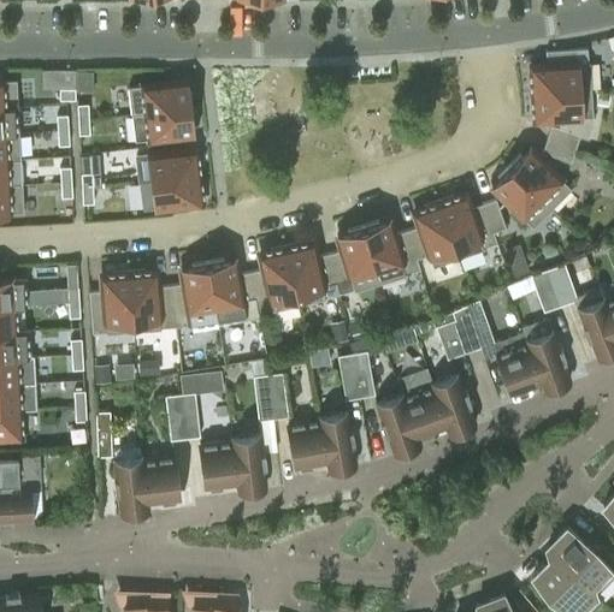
[(531,78),(532,95),(592,91),(591,64),(590,64),(589,49),(547,53),(548,66),(533,67),(533,78),(531,78)]
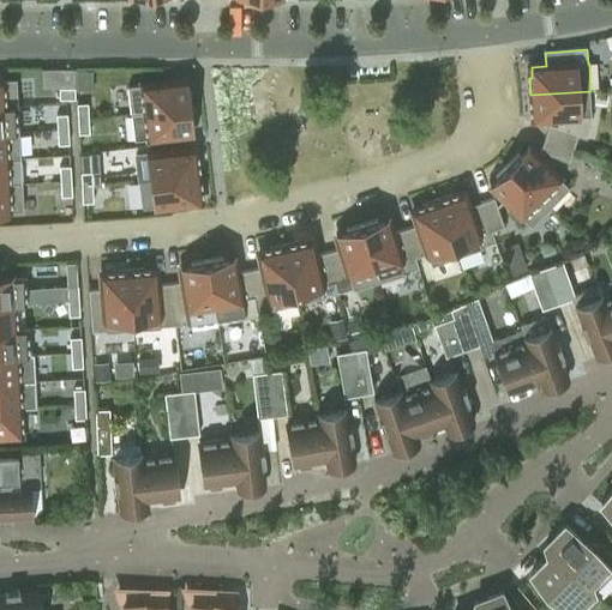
[(43,71),(43,90),(77,90),(77,71),(43,71)]
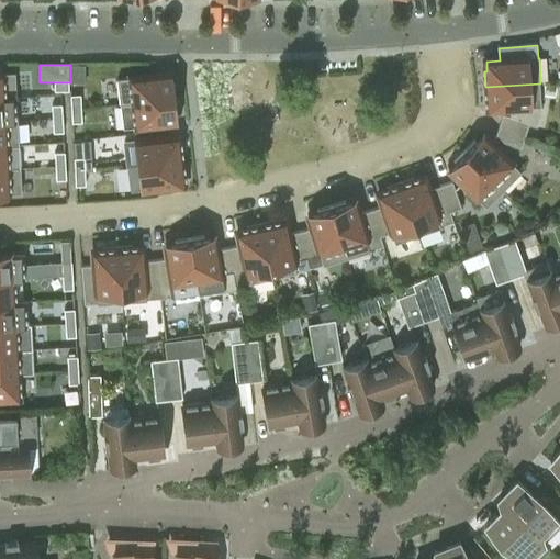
[(0,100),(18,99),(17,75),(0,75),(0,100)]
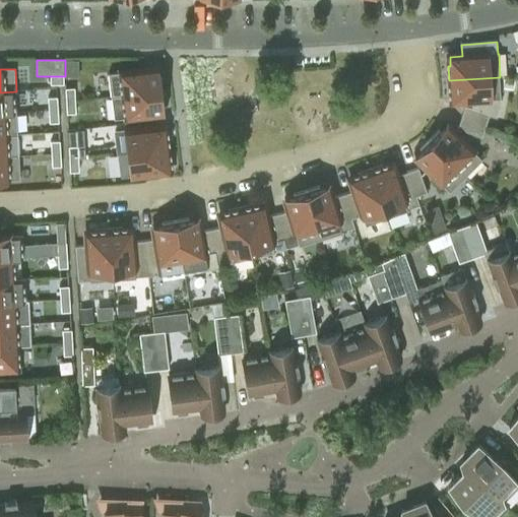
[(158,69),(110,75),(113,98),(164,91),(162,77),(159,78),(158,69)]
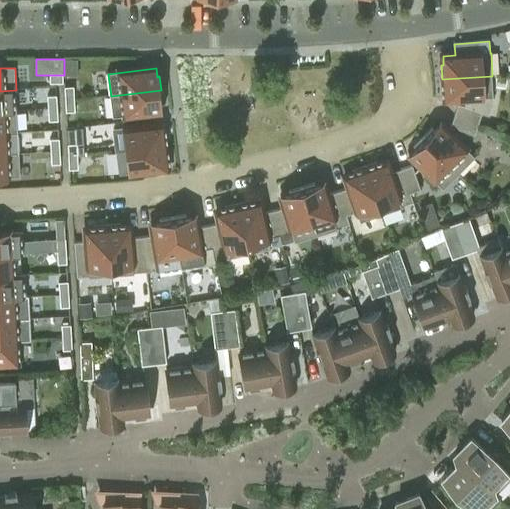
[(64,84),(64,75),(50,75),(50,85),(64,84)]
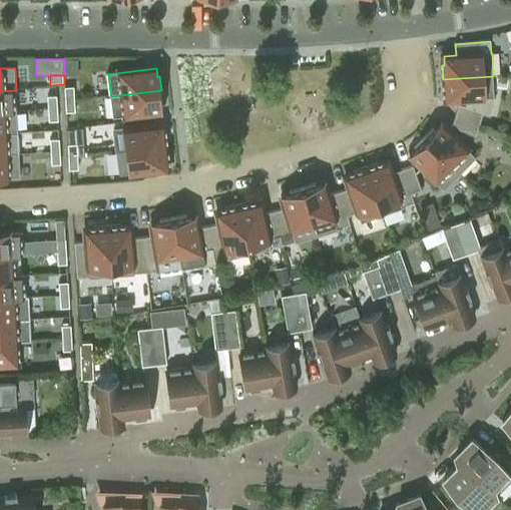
[(494,98),(493,76),(443,79),(443,92),(446,92),(446,101),(494,98)]
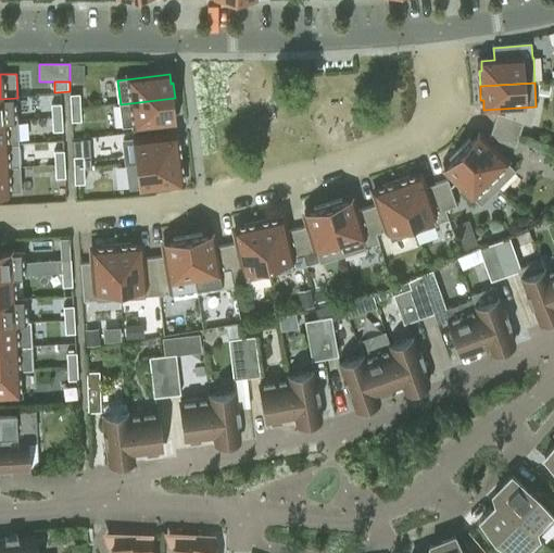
[(71,96),(72,110),(82,110),(80,96),(71,96)]
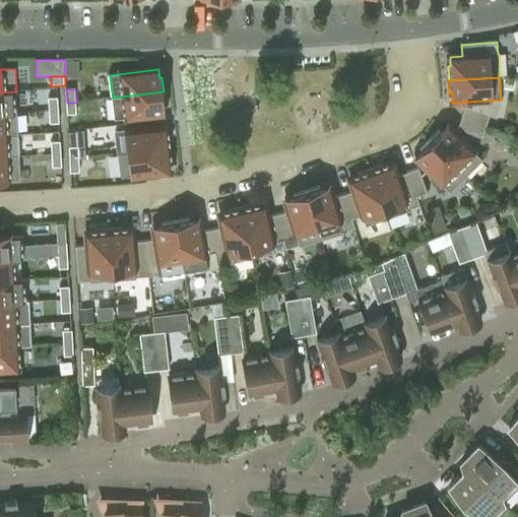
[(0,92),(0,114),(17,114),(16,91),(0,92)]
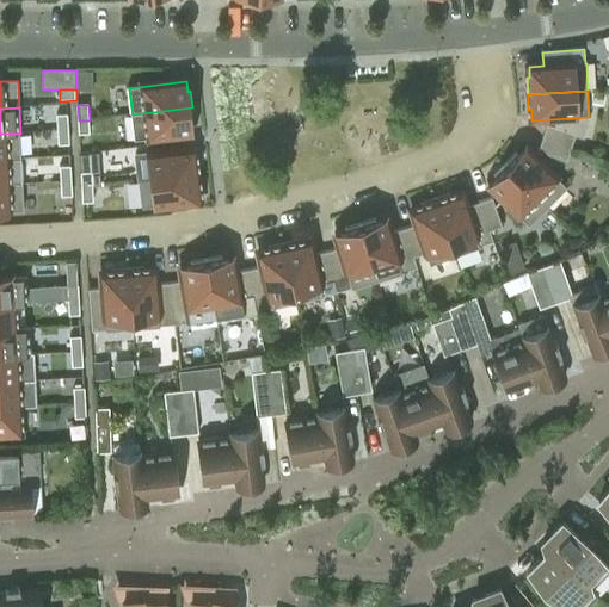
[(135,141),(192,134),(191,124),(195,123),(192,107),(133,115),(135,141)]
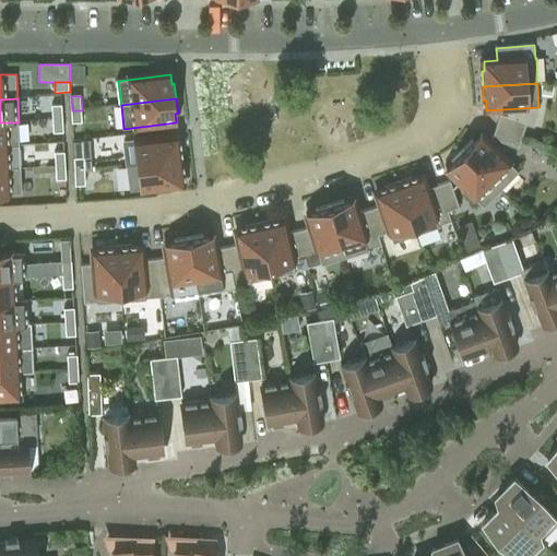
[(52,106),(54,120),(63,119),(62,106),(52,106)]
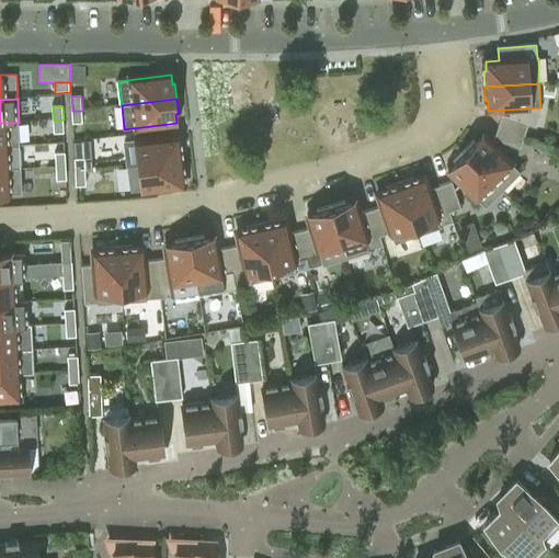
[(83,124),(82,111),(72,111),(73,125),(83,124)]
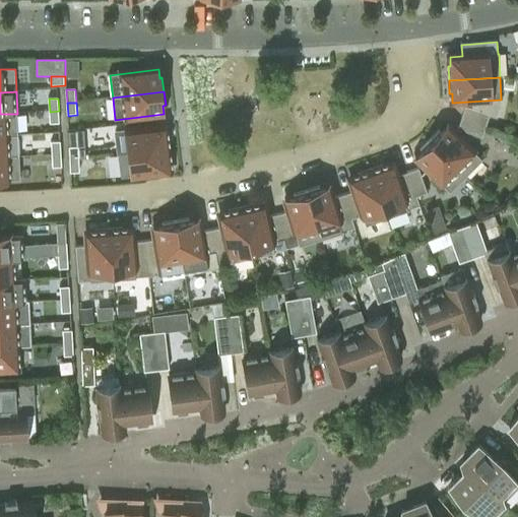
[(462,118),(487,126),(491,115),(466,107),(462,118)]
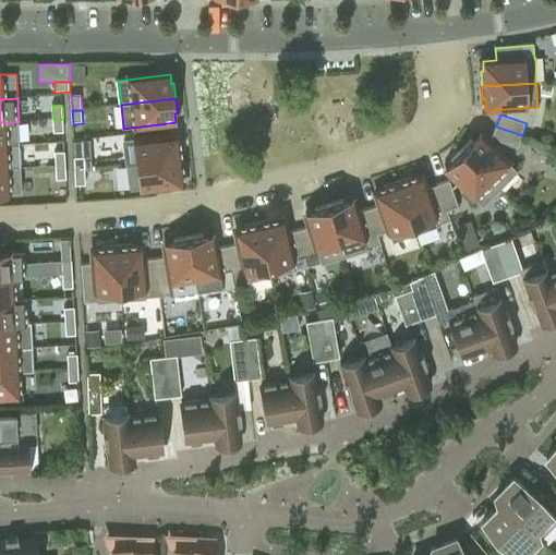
[(64,133),(63,119),(53,120),(55,134),(64,133)]
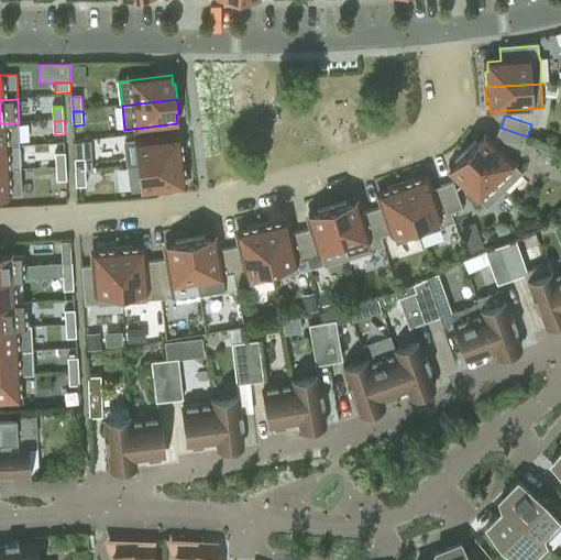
[(0,123),(0,147),(20,146),(19,123),(0,123)]
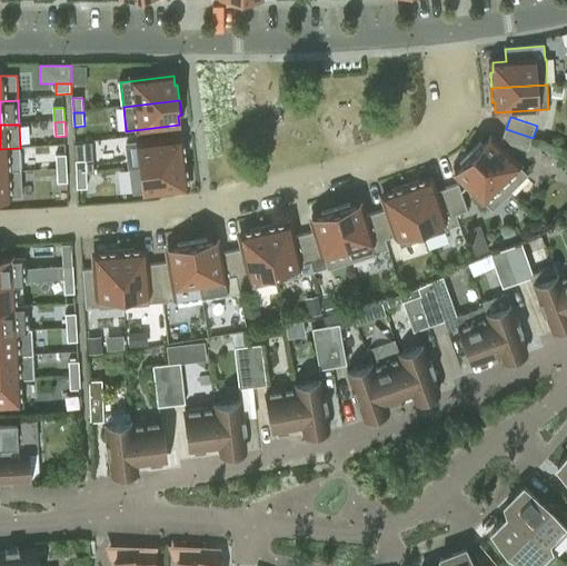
[(503,142),(528,151),(533,138),(506,129),(503,142)]
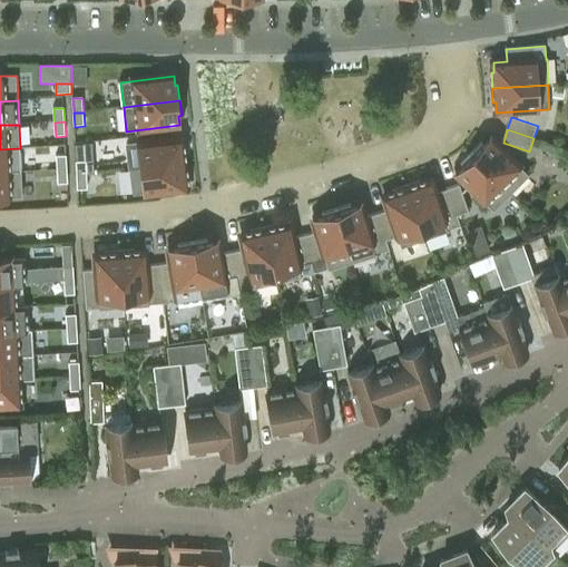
[(482,144),(472,154),(511,194),(529,176),(491,138),(485,145),(482,144)]
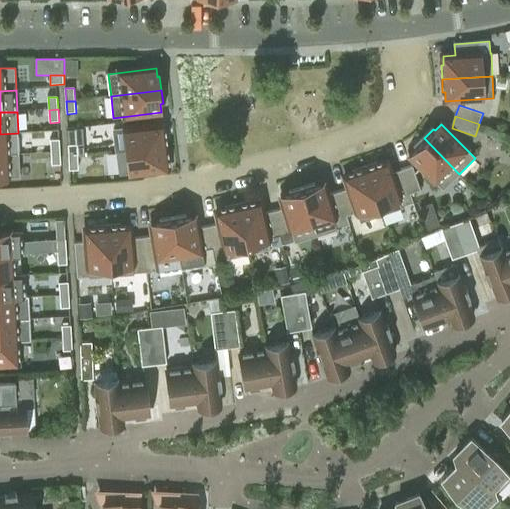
[(124,130),(114,131),(117,153),(127,152),(168,147),(166,133),(164,134),(163,125),(125,130),(124,130)]
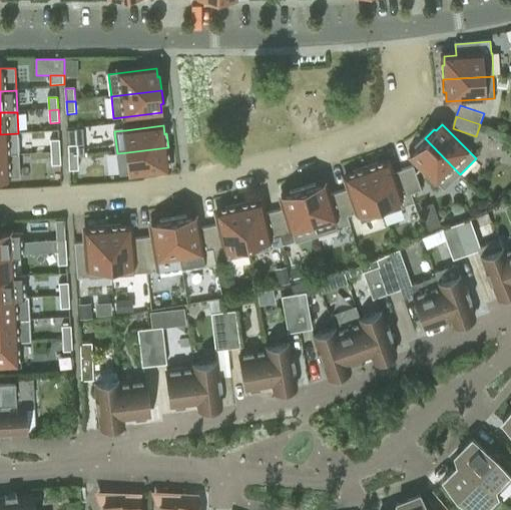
[(68,131),(68,146),(78,145),(84,145),(83,129),(68,131)]
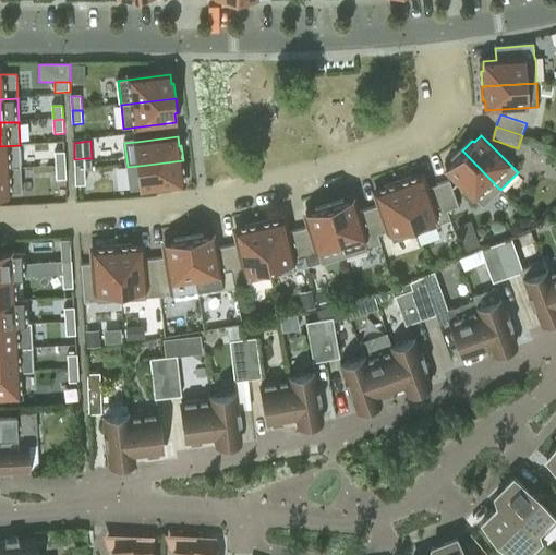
[(0,170),(21,169),(20,145),(0,146),(0,170)]
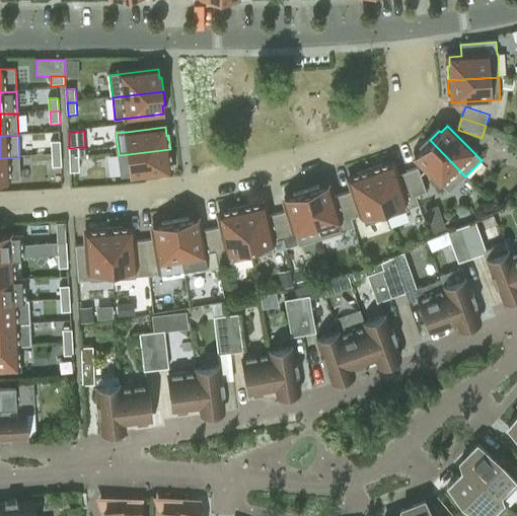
[(450,193),(465,176),(430,140),(420,150),(421,152),(415,158),(450,193)]
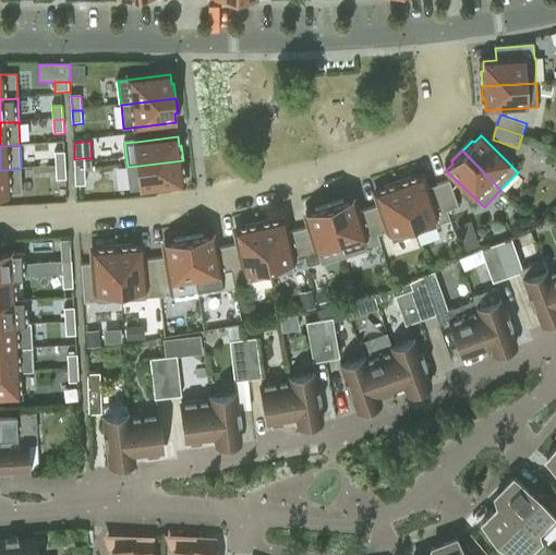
[(56,154),(56,167),(67,167),(65,153),(56,154)]
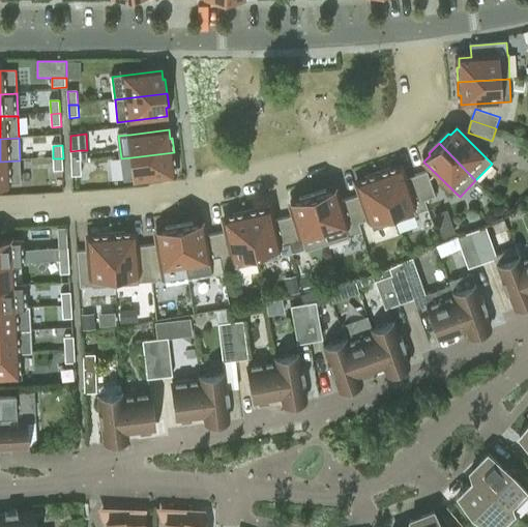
[(71,164),(81,164),(81,150),(70,151),(71,164)]
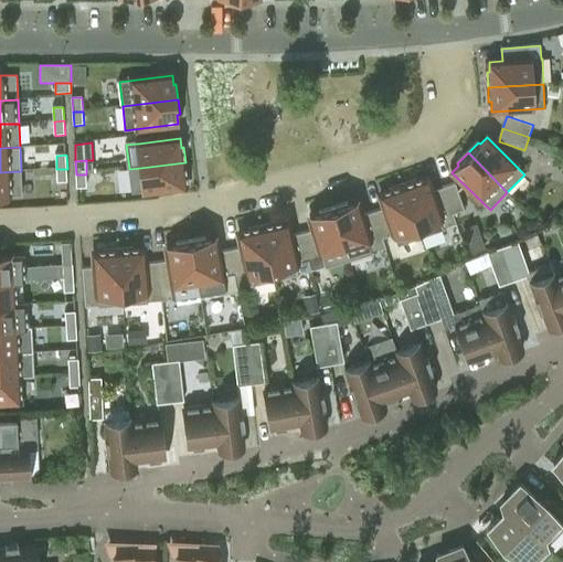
[(140,168),(129,169),(133,193),(144,192),(186,187),(184,178),(188,177),(186,162),(140,168)]
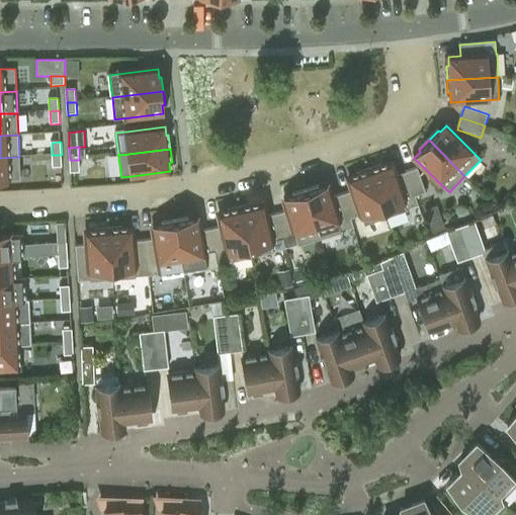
[(62,155),(52,155),(53,168),(62,167),(62,155)]
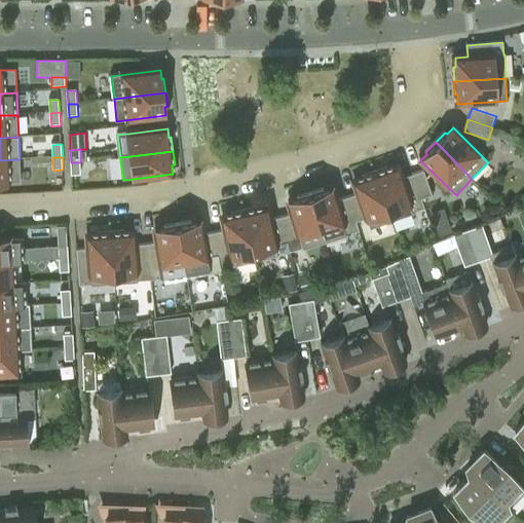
[(0,183),(22,182),(20,159),(0,160),(0,183)]
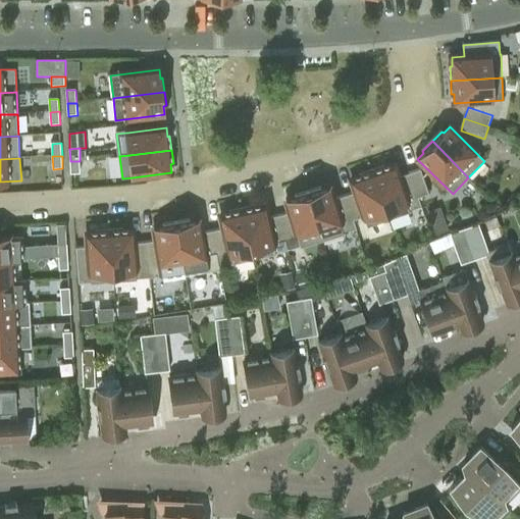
[(80,161),(70,161),(71,174),(81,174),(80,161)]
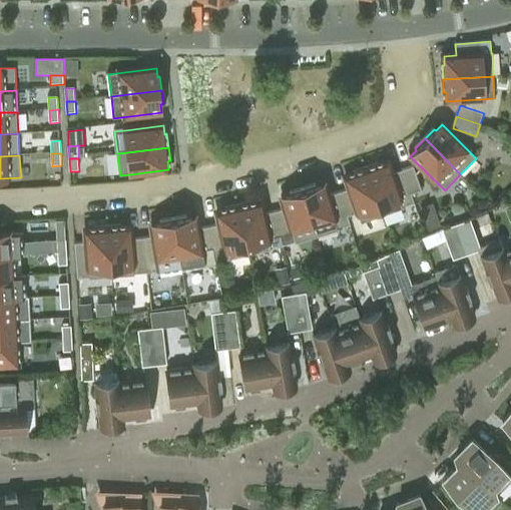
[(379,163),(367,168),(383,215),(404,208),(404,207),(415,203),(412,194),(422,191),(414,167),(393,174),(389,163),(380,165),(379,163)]
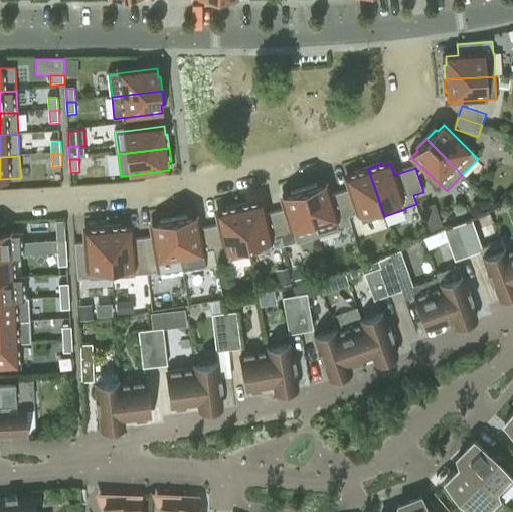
[(351,190),(341,193),(351,227),(352,226),(349,218),(359,214),(363,224),(384,216),(368,169),(355,173),(355,175),(347,178),(351,190)]
